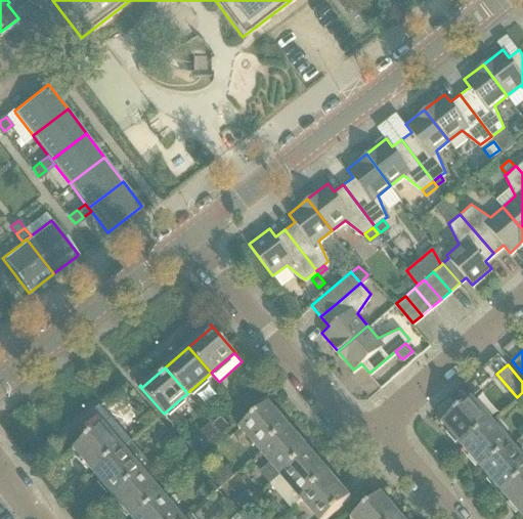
[(234,402),(244,413),(268,392),(258,381),(234,402)]
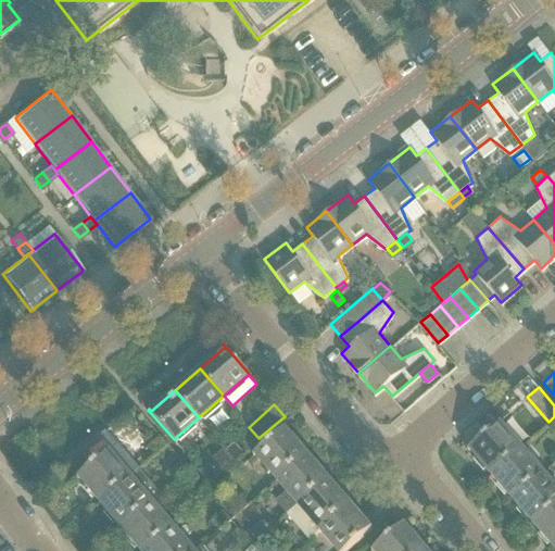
[(477,418),(462,431),(463,438),(469,446),(467,448),(468,449),(470,447),(491,472),(519,447),(499,423),(501,421),(500,420),(493,425),(483,414),(483,413),(477,418)]
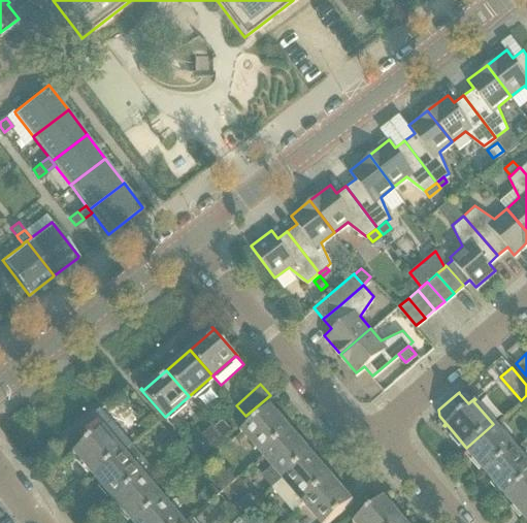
[(241,428),(262,452),(289,429),(269,405),(271,404),(270,403),(241,428)]
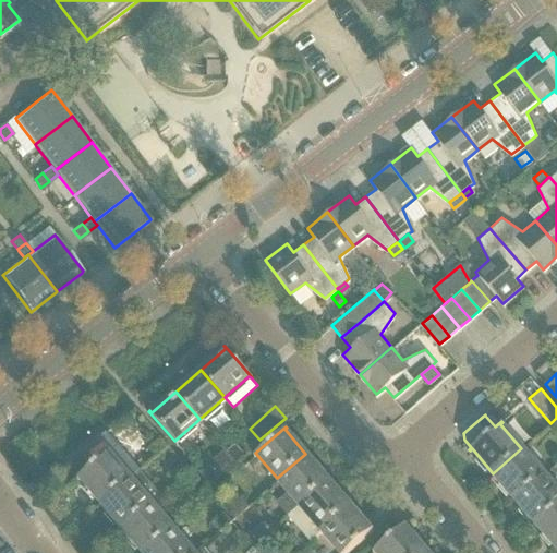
[(250,429),(234,442),(244,453),(259,440),(250,429)]
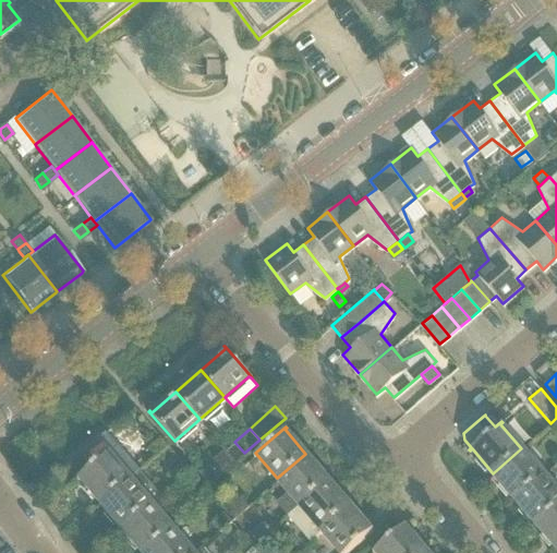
[(93,466),(77,479),(79,480),(81,479),(100,503),(130,478),(129,476),(110,454),(108,452),(117,443),(107,431),(105,430),(80,452),(81,453),(93,466)]
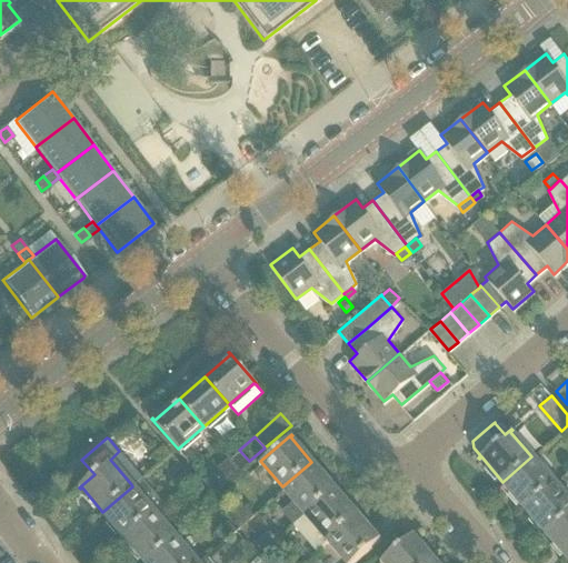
[(162,442),(150,453),(159,462),(171,452),(162,442)]
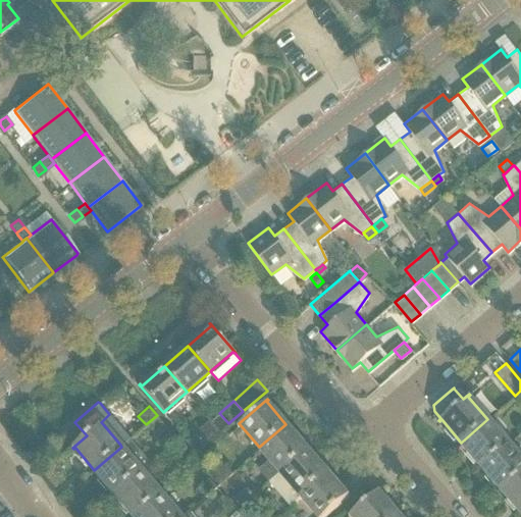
[(219,413),(211,420),(220,430),(222,428),(228,423),(219,413)]
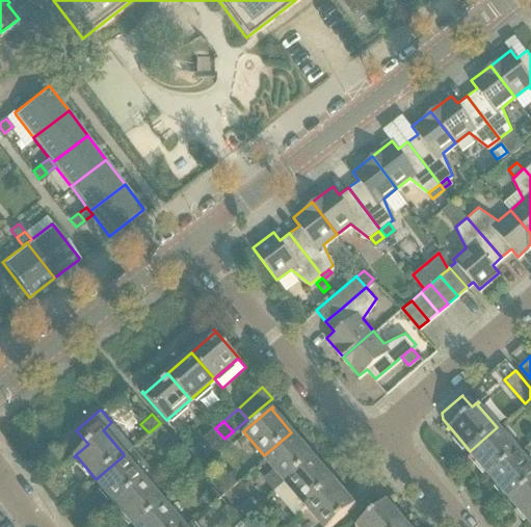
[(210,451),(224,439),(214,426),(201,439),(210,451)]
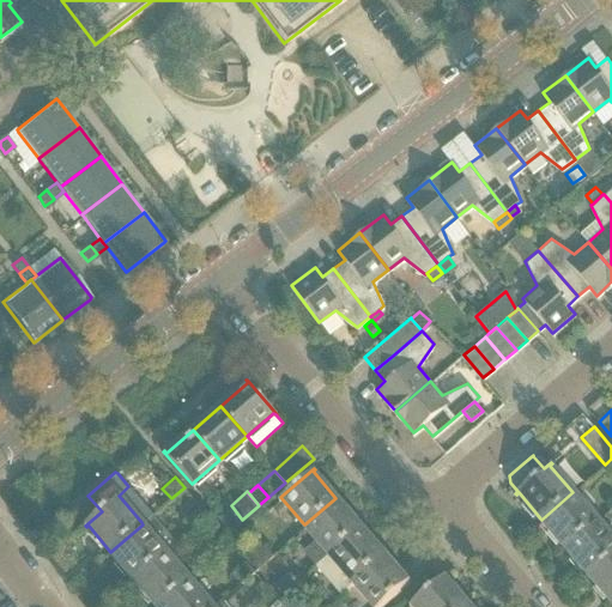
[(541,520),(565,546),(597,520),(573,492),(541,520)]
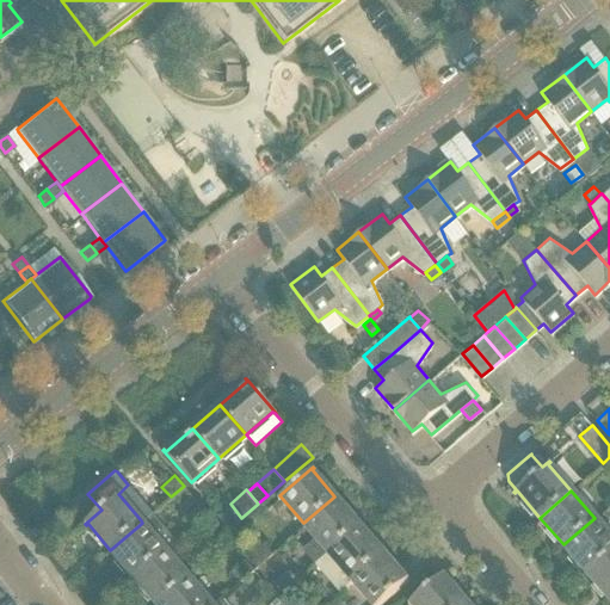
[(300,545),(314,562),(326,550),(357,524),(334,497),(303,523),(313,535),(300,545)]
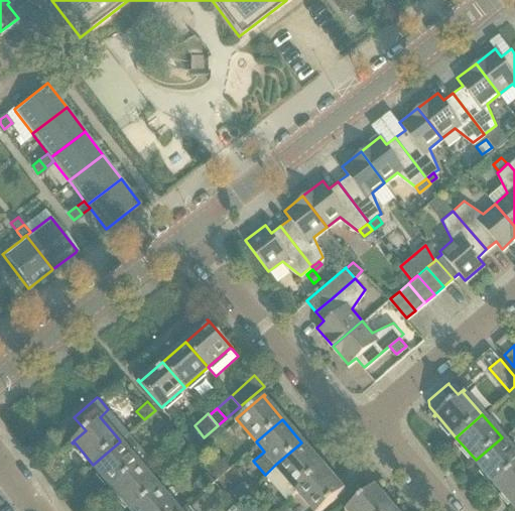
[(167,424),(156,434),(163,443),(174,433),(167,424)]
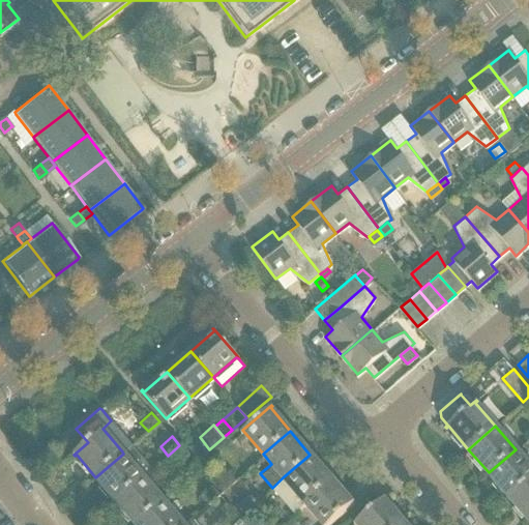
[(200,437),(188,446),(199,459),(209,449),(200,437)]
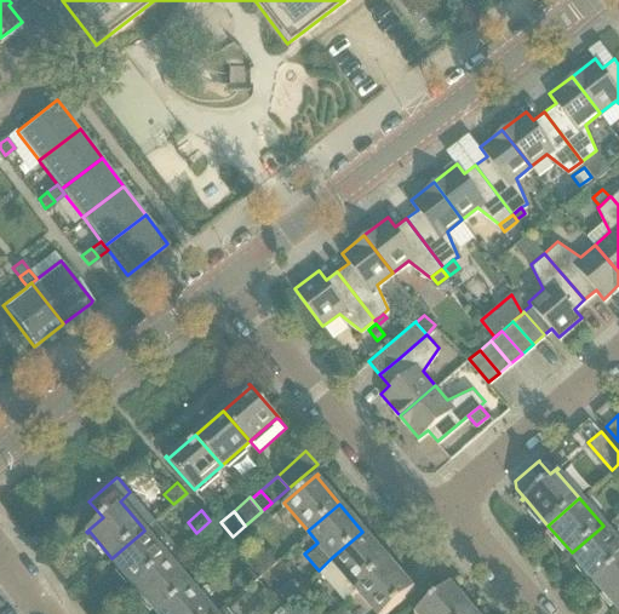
[(144,531),(112,558),(136,586),(168,558),(178,549),(155,521),(154,520),(143,528),(144,531)]
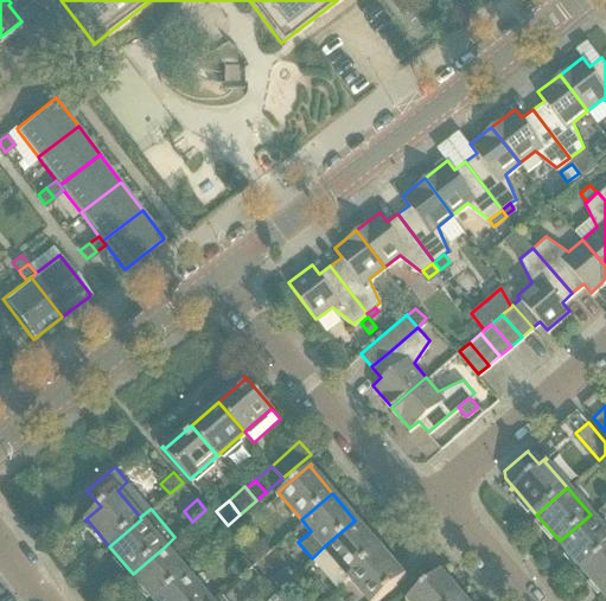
[(560,541),(582,568),(605,548),(605,532),(591,515),(560,541)]
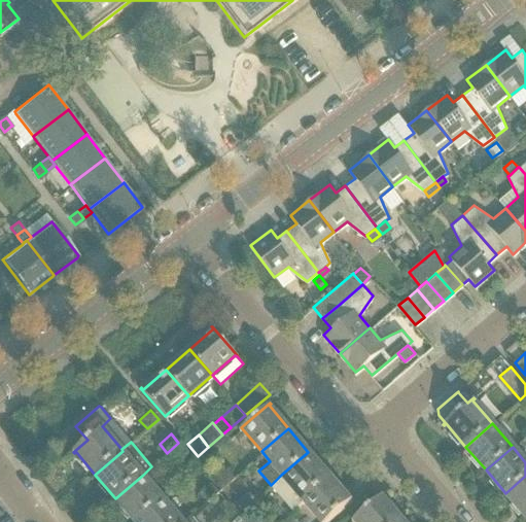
[(281,475),(273,482),(293,506),(302,498),(328,475),(308,452),(281,475)]
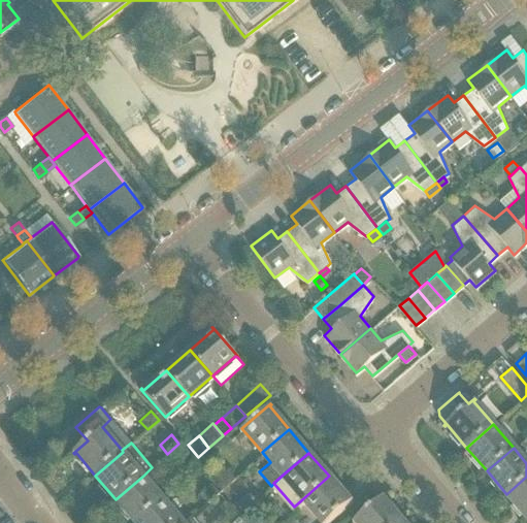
[(191,458),(179,468),(188,477),(199,467),(191,458)]
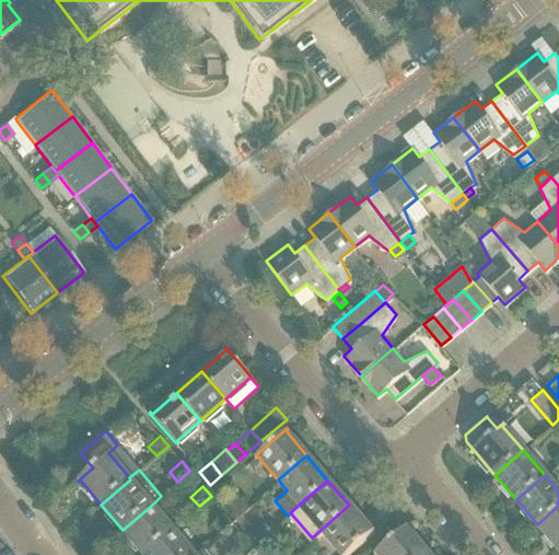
[(230,508),(230,509),(237,518),(247,509),(249,507),(242,498),(230,508)]
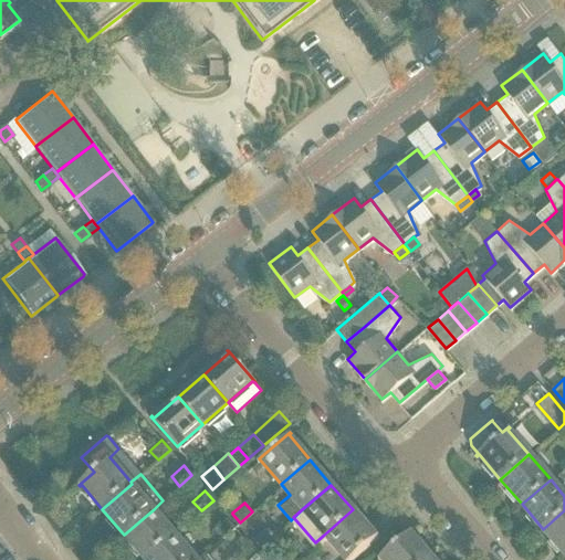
[(124,535),(145,559),(175,535),(154,509),(124,535)]
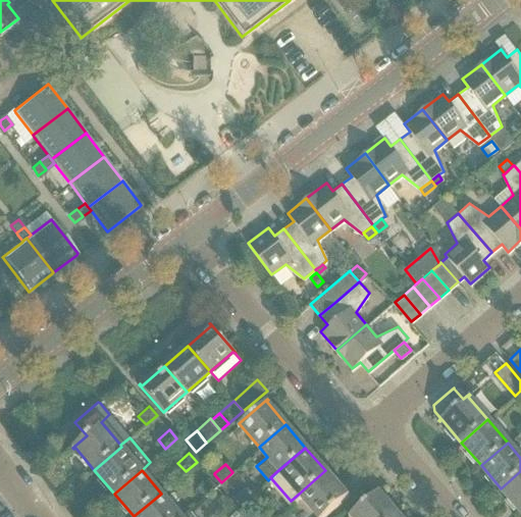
[(325,470),(299,494),(318,516),(319,516),(348,493),(347,492),(346,494),(325,470)]
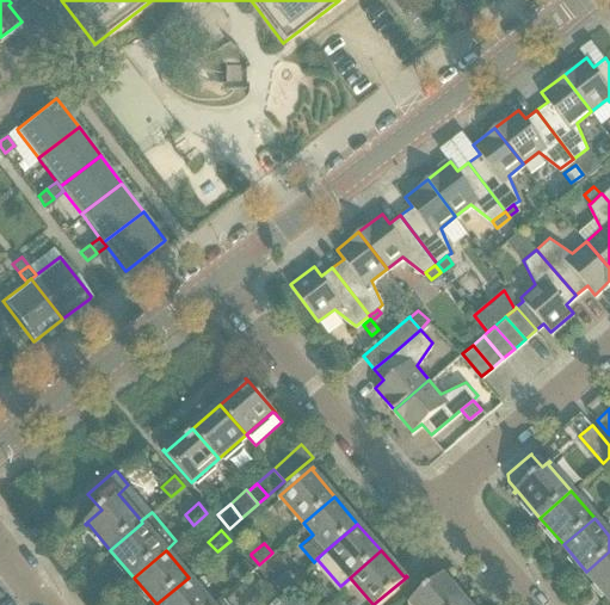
[(609,551),(586,572),(609,599),(609,551)]
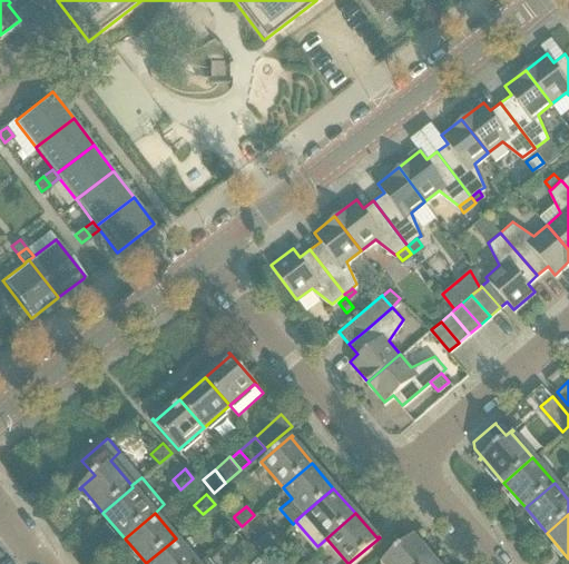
[(215,531),(224,541),(236,530),(227,520),(215,531)]
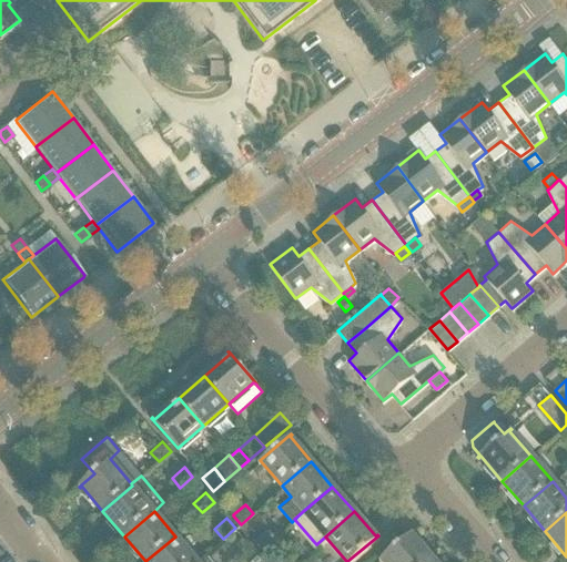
[(266,529),(254,539),(262,548),(274,538),(266,529)]
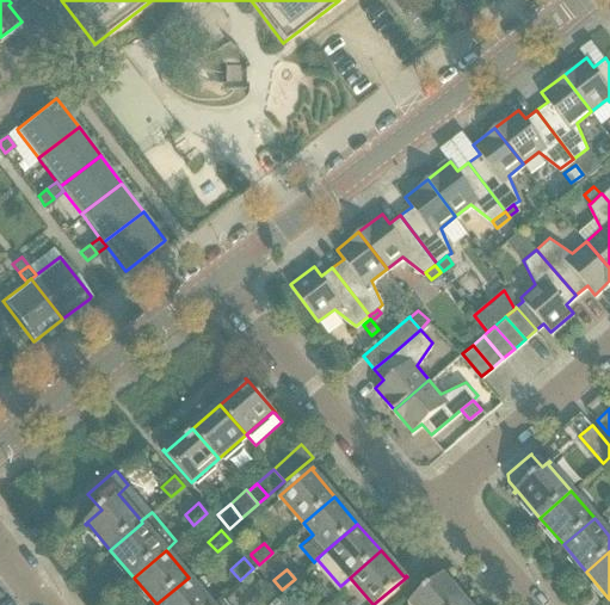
[(458,604),(466,600),(443,573),(444,572),(443,570),(410,599),(413,604),(458,604)]
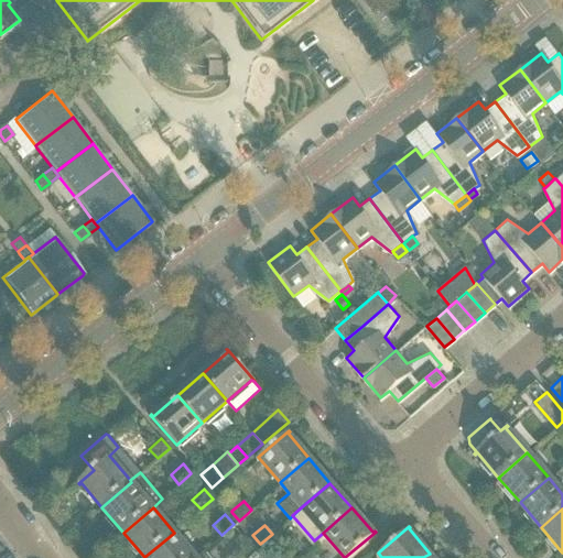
[(240,532),(234,537),(248,555),(255,549),(256,549),(249,542),(240,532)]
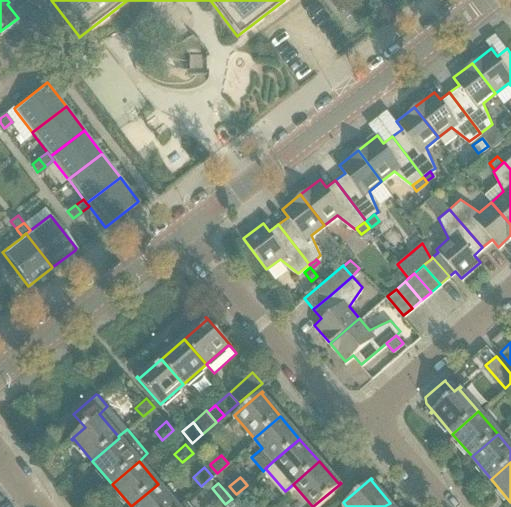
[(131,506),(176,506),(178,506),(158,484),(131,506)]
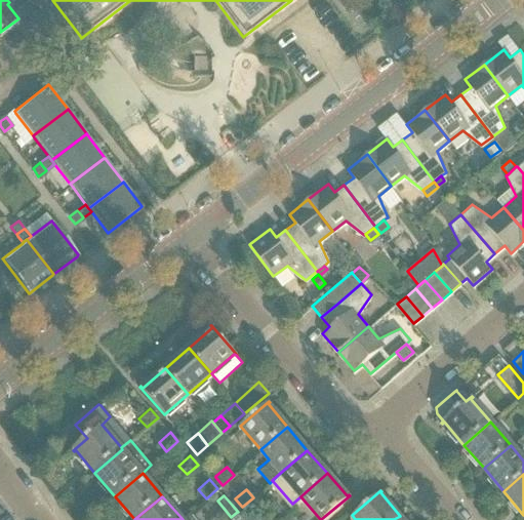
[(227,519),(231,517),(217,501),(211,507),(223,519),(227,519)]
